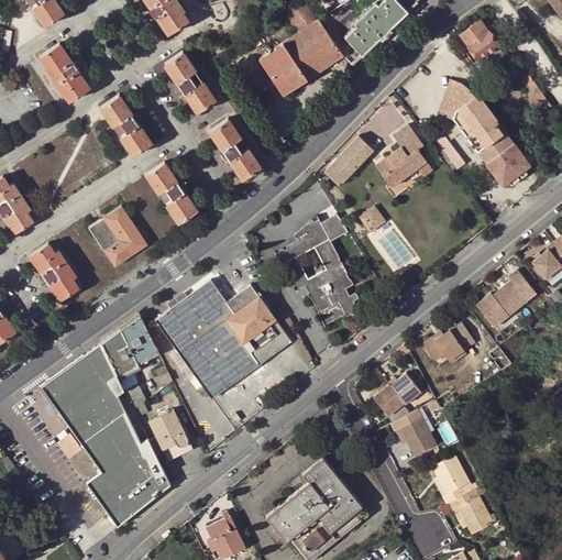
[(26,0),(46,28),(64,15),(53,0),(26,0)]
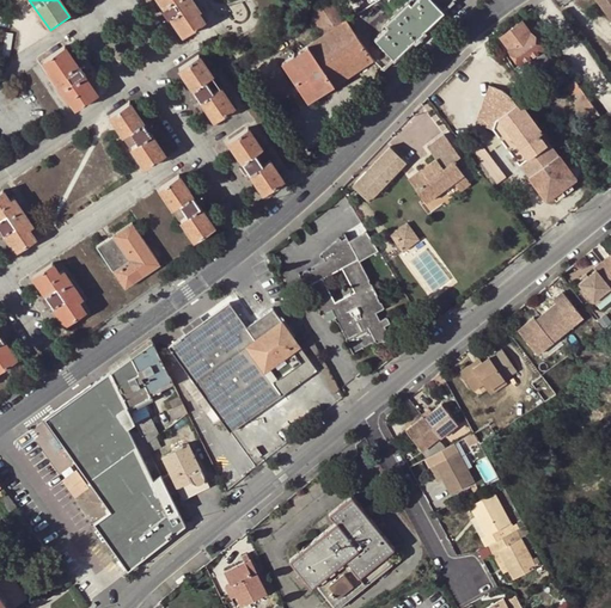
[(184,38),(205,25),(199,16),(201,14),(190,0),(157,0),(165,10),(163,11),(167,19),(170,18),(184,38)]
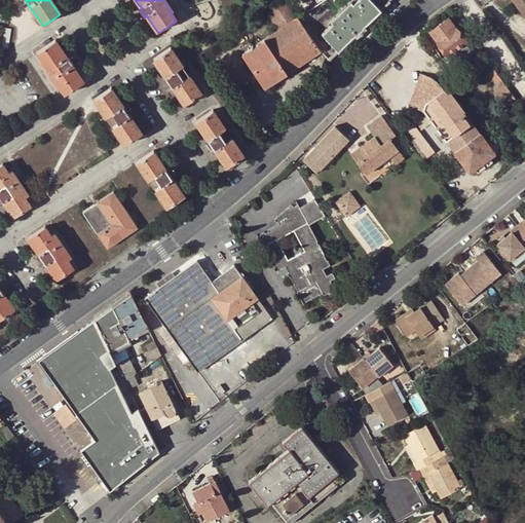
[(365,29),(391,3),(390,0),(361,0),(359,2),(353,6),(351,3),(331,23),(333,26),(330,30),(323,36),(339,53),(355,38),(357,39),(366,30),(365,29)]
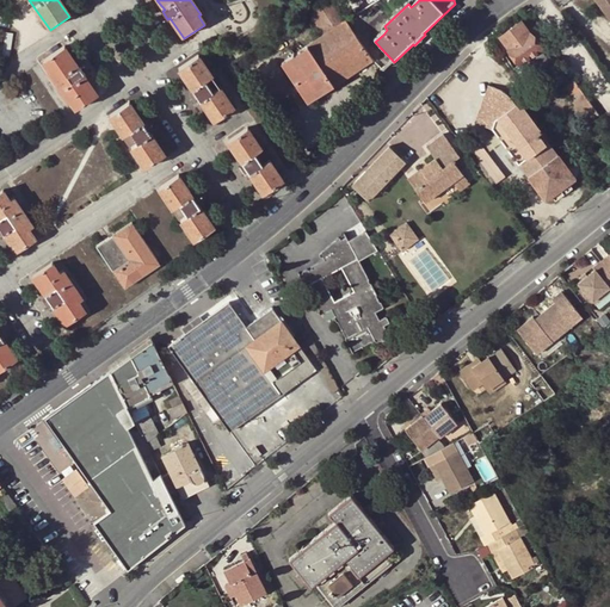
[(609,0),(589,0),(590,1),(591,0),(592,0),(609,24),(609,0)]
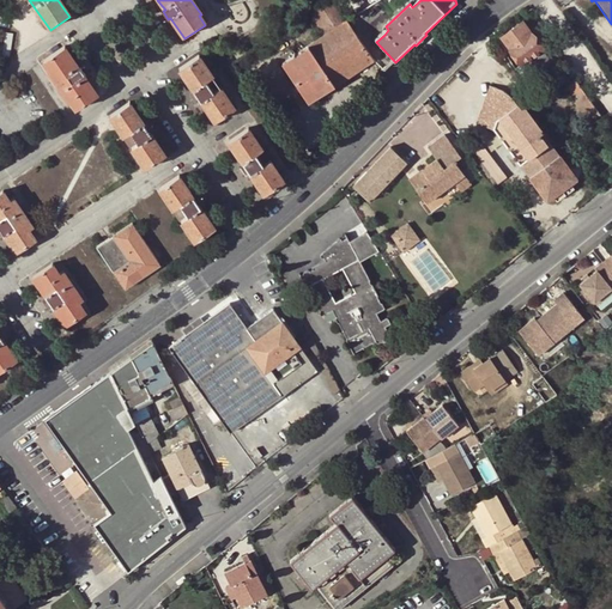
[(346,23),(332,1),(310,16),(325,38),(346,23)]
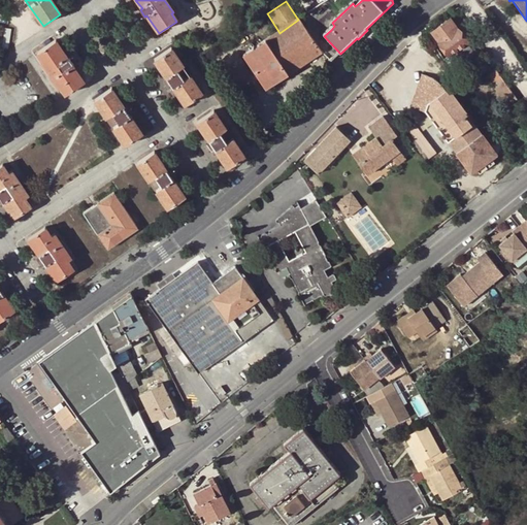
[(267,91),(321,53),(298,20),(280,33),(255,50),(246,55),(243,57),(267,91)]
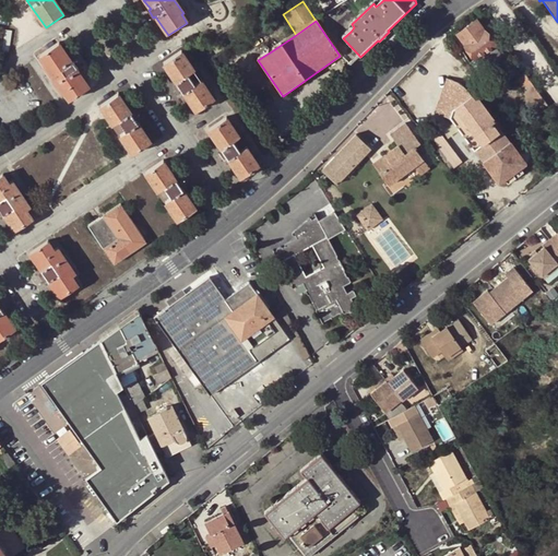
[(505,61),(510,57),(506,51),(500,56),(476,23),(458,36),(475,61),(467,68),(475,79),(502,59),(505,61)]
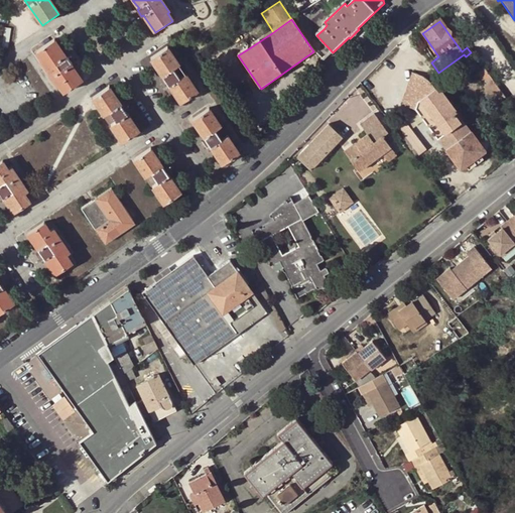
[(8,53),(12,31),(5,30),(2,52),(8,53)]
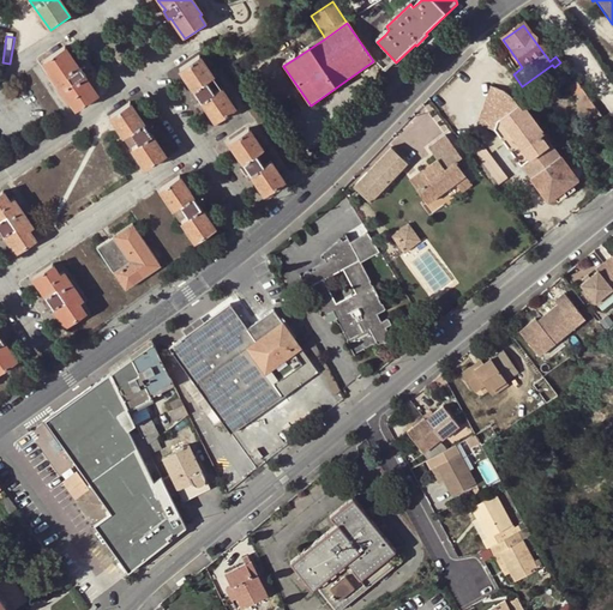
[(76,112),(97,97),(84,77),(86,76),(82,67),(78,70),(65,49),(43,64),(49,72),(48,73),(68,104),(70,103),(76,112)]
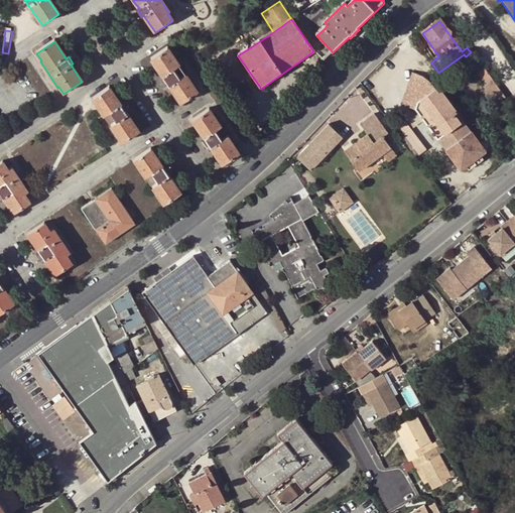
[(241,53),(249,48),(246,43),(238,48),(241,53)]
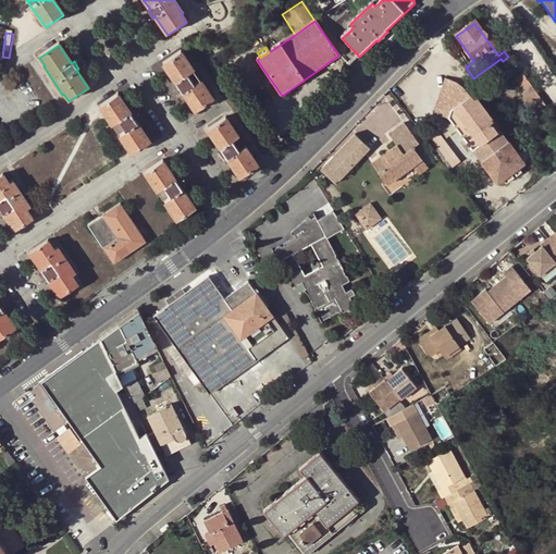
[(195,113),(213,100),(181,52),(162,64),(177,86),(174,88),(178,94),(181,93),(195,113)]
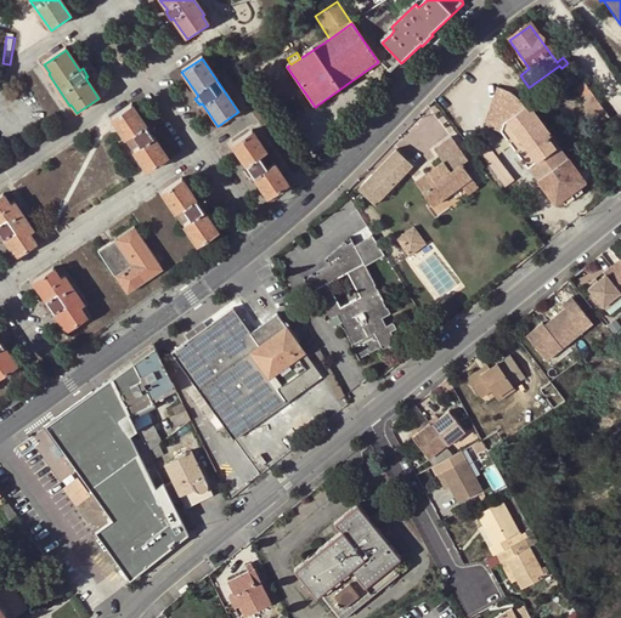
[(476,120),(481,123),(497,89),(494,86),(476,120)]
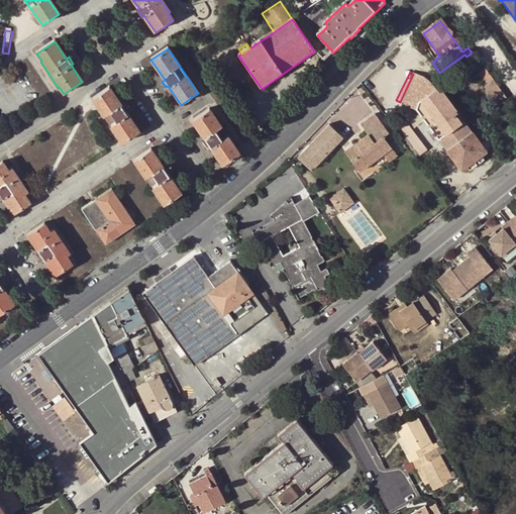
[(506,99),(486,72),(477,78),(497,105),(506,99)]
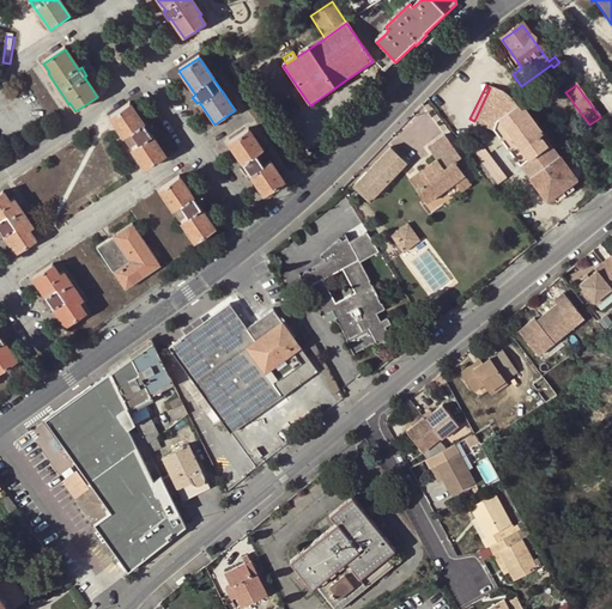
[(520,165),(547,146),(540,136),(544,134),(525,109),(522,110),(517,107),(510,99),(506,96),(503,93),(490,87),(474,121),(486,127),(491,129),(496,134),(520,165)]
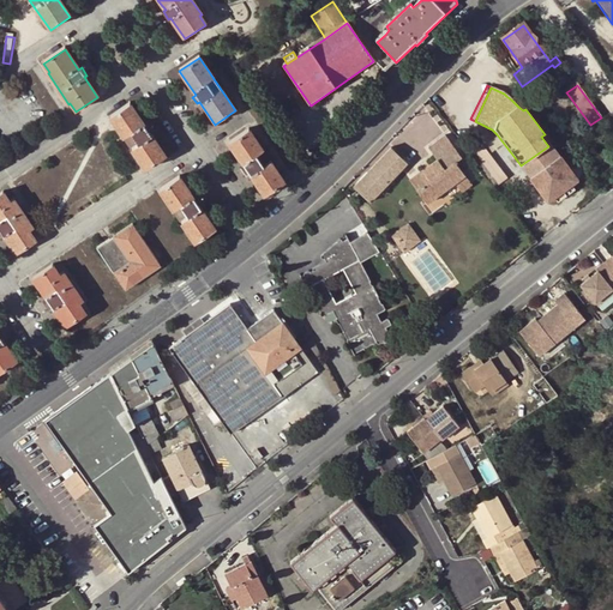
[(146,171),(166,158),(150,134),(152,133),(149,126),(145,128),(130,106),(110,118),(146,171)]
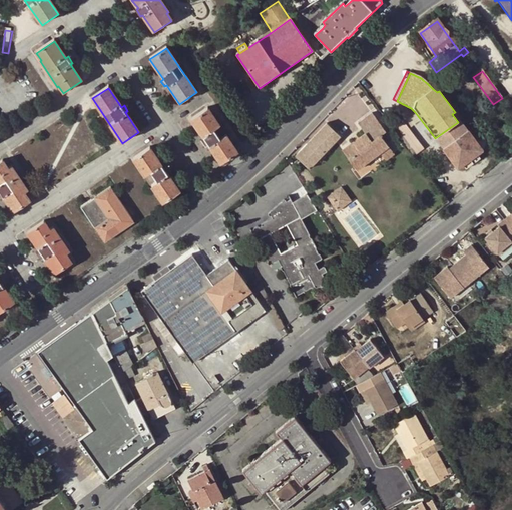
[(221,165),(237,154),(207,109),(191,120),(204,139),(201,141),(205,147),(207,146),(221,165)]
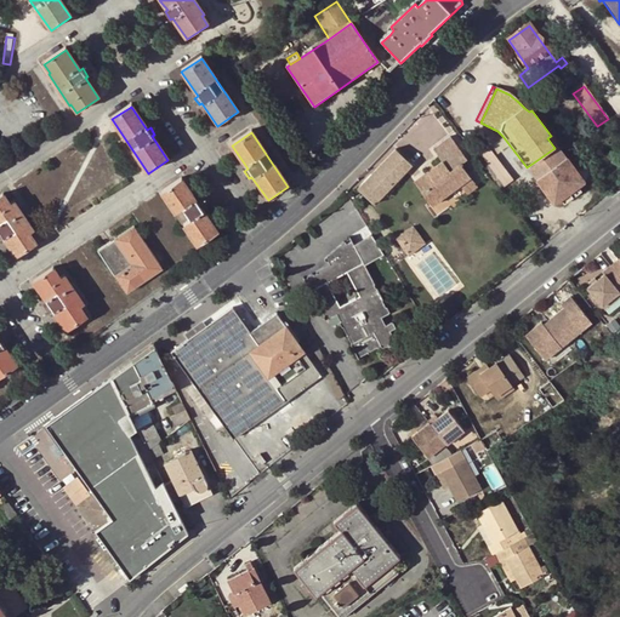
[(547,138),(555,148),(558,144),(552,135),(551,136),(547,138)]
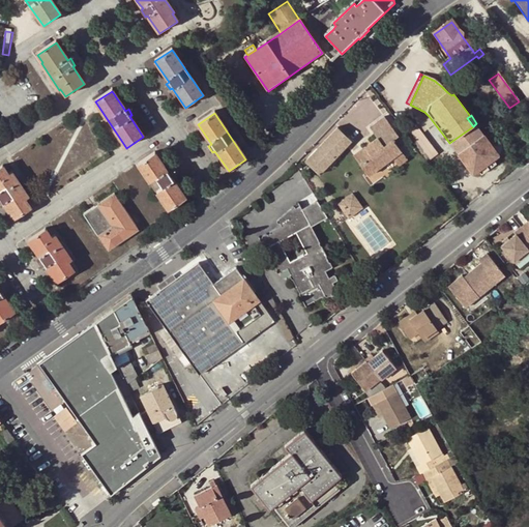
[(372,133),(387,120),(384,117),(369,128),(372,133)]
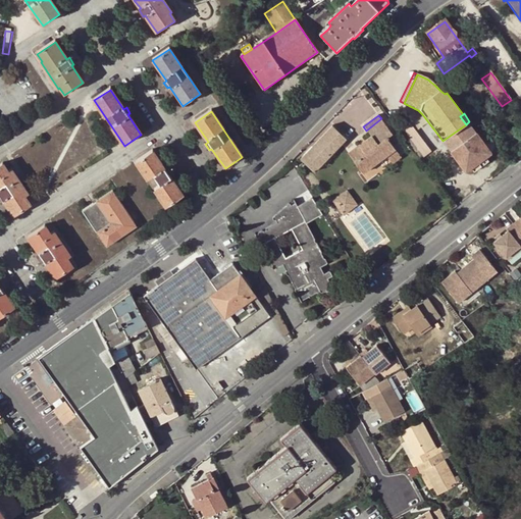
[(392,135),(381,118),(366,131),(370,136),(348,153),(362,174),(386,157),(392,164),(401,158),(387,139),(392,135)]
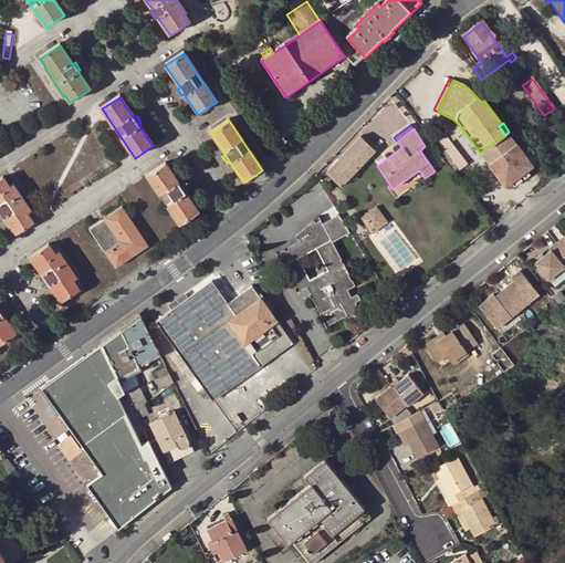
[(339,185),(375,149),(361,135),(326,169),(339,185)]
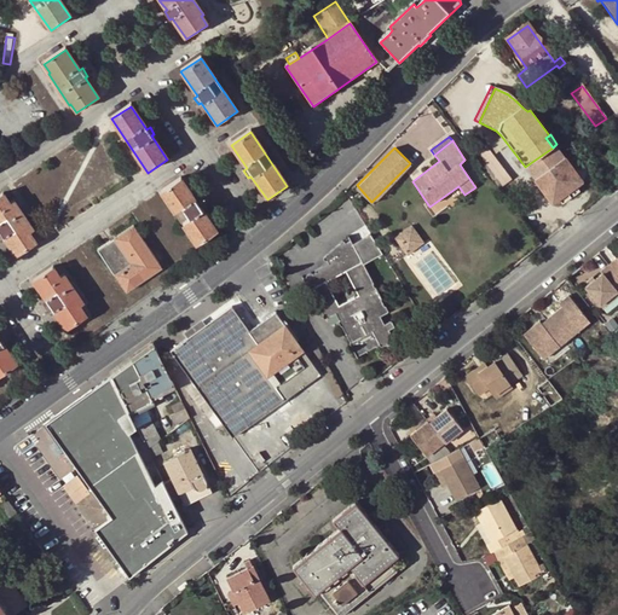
[(491,177),(501,191),(513,181),(489,148),(477,157),(491,177)]
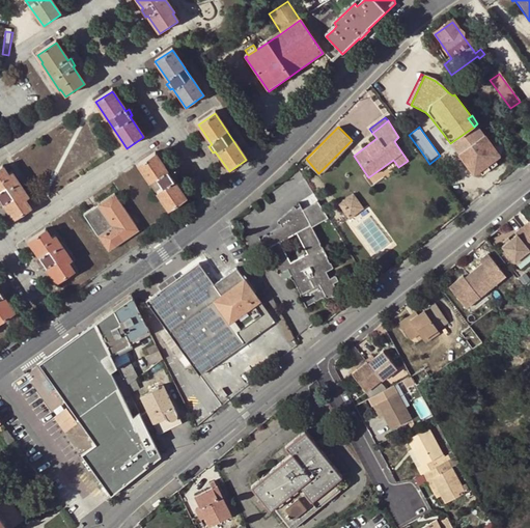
[(480,135),(474,127),(450,143),(457,153),(480,135)]
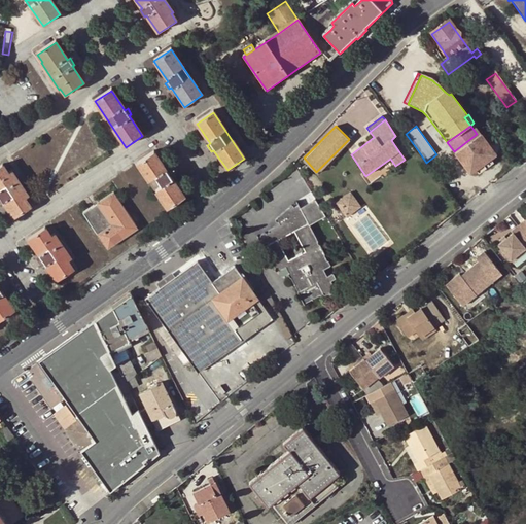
[(482,135),(456,154),(471,175),(477,171),(480,175),(494,164),(491,160),(497,155),(482,135)]
